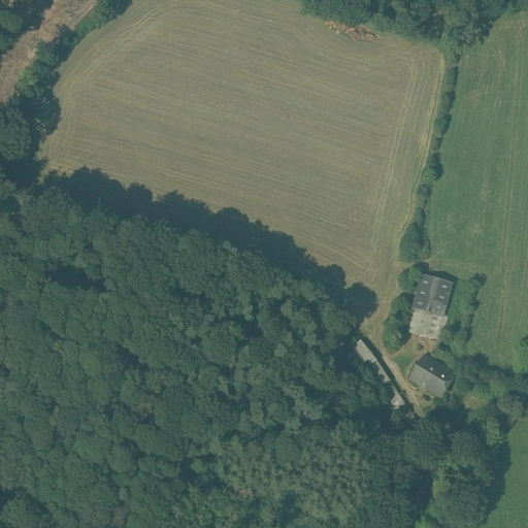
[(453,284),(422,275),(406,330),(440,340),(448,317),(443,316),(453,284)]
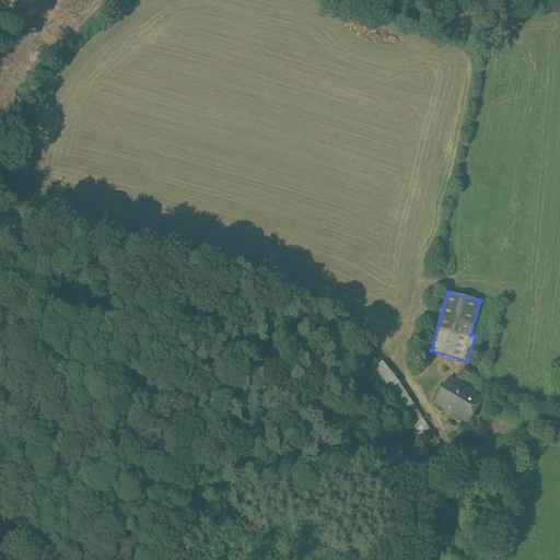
[(382,360),(365,374),(381,394),(384,392),(385,393),(399,382),(382,360)]
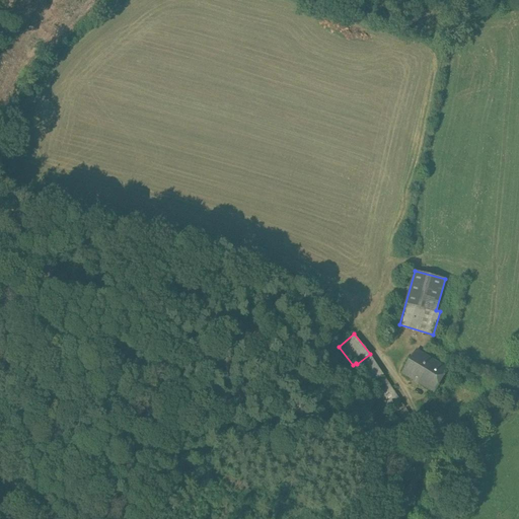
[(447,369),(420,352),(406,374),(434,390),(447,369)]
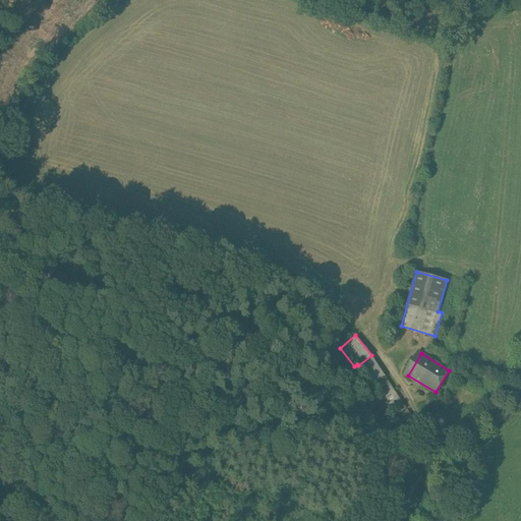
[(385,375),(371,355),(358,365),(369,385),(385,375)]
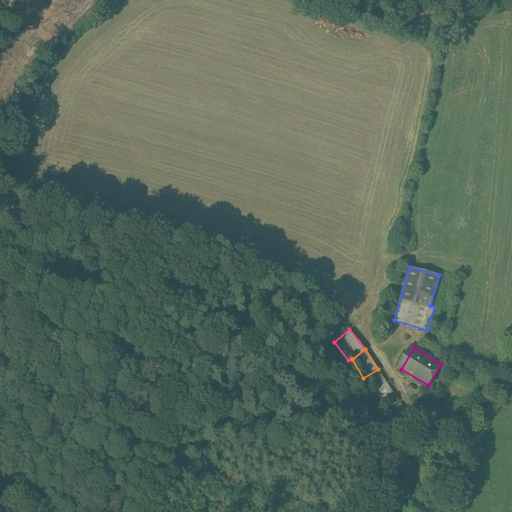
[(399,401),(378,369),(366,377),(387,408),(388,408),(389,408),(399,401)]
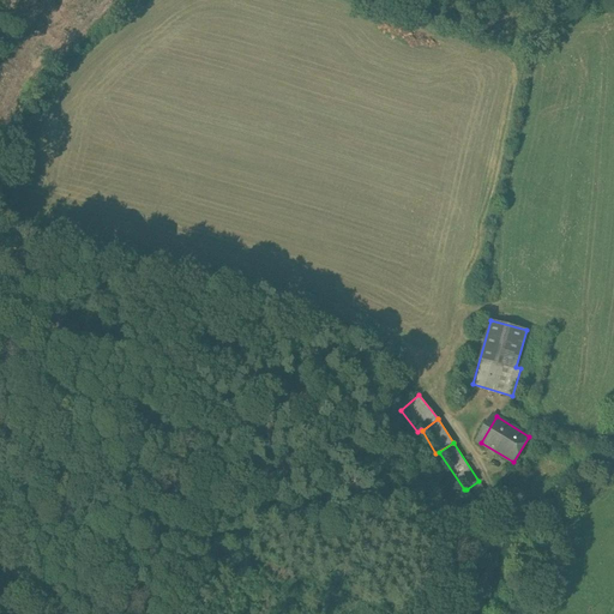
[(488,498),(479,483),(471,488),(480,503),(488,498)]
